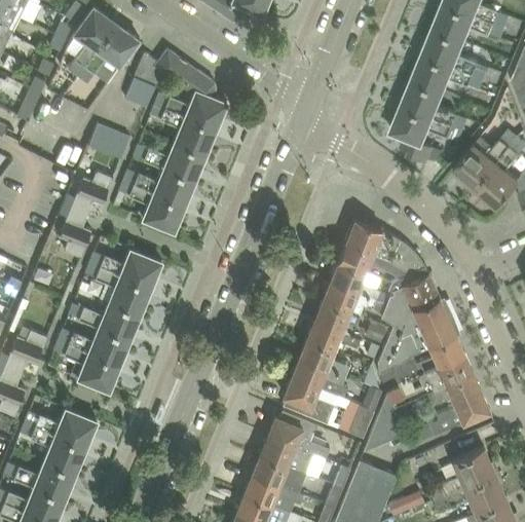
[(0,3),(23,14),(29,0),(28,0),(0,0),(0,3)]
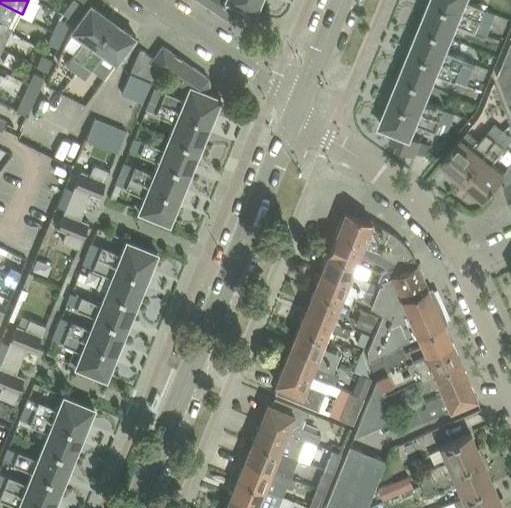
[(225,2),(225,0),(203,0),(201,4),(224,20),(233,19),(239,9),(239,10),(240,9),(241,9),(242,9),(225,2)]
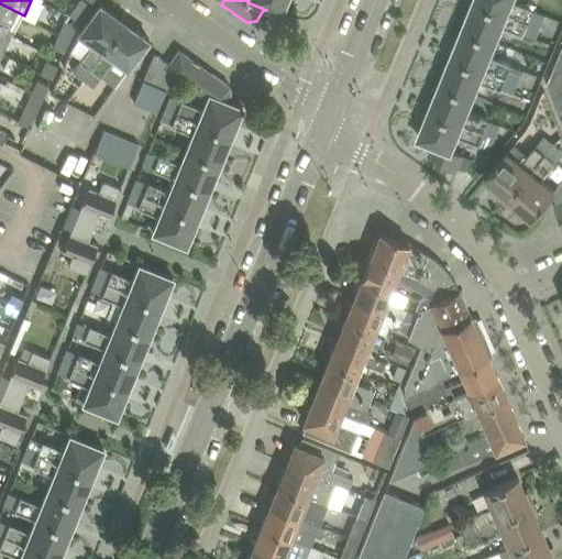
[(286,0),(248,0),(248,2),(266,10),(281,15),(286,0)]
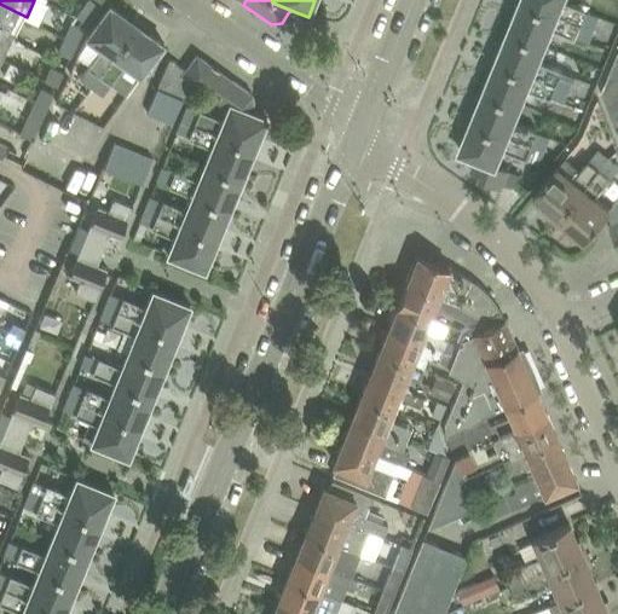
[(523,0),(520,6),(593,35),(598,22),(562,7),(564,0),(523,0)]
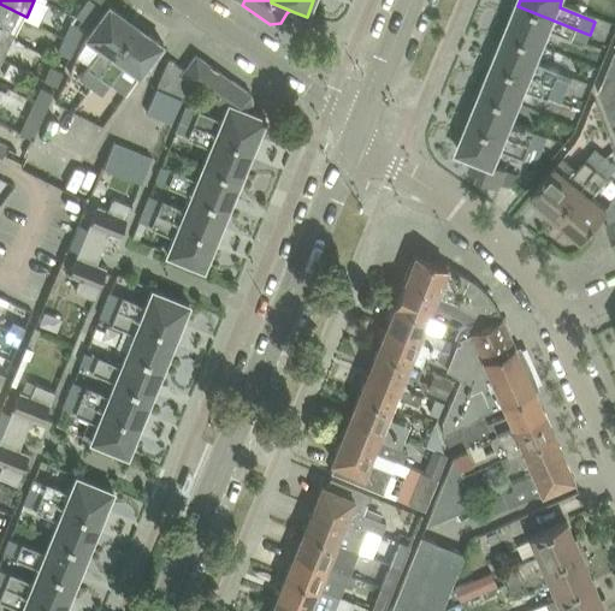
[(87,3),(74,21),(84,28),(98,10),(87,3)]
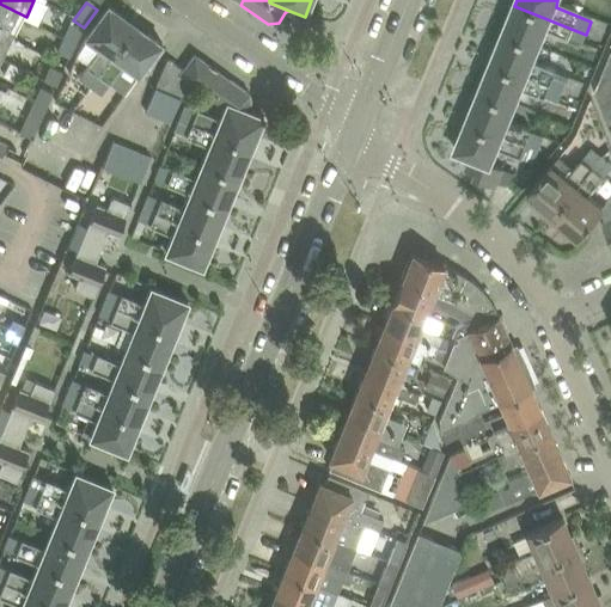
[(0,32),(14,40),(20,28),(26,17),(0,4),(0,32)]
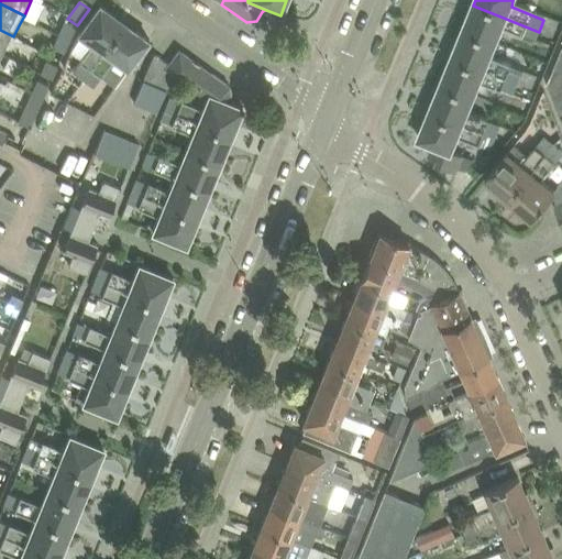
[(539,32),(473,6),(463,30),(496,43),(502,30),(535,43),(539,32)]
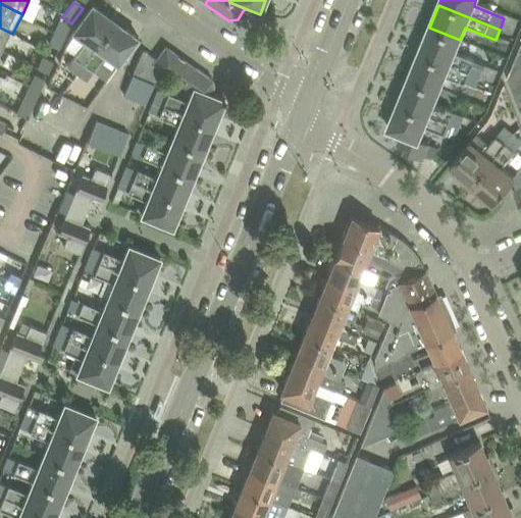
[(75,76),(116,19),(112,16),(111,17),(112,17),(110,19),(92,6),(72,34),(86,43),(66,69),(75,76)]
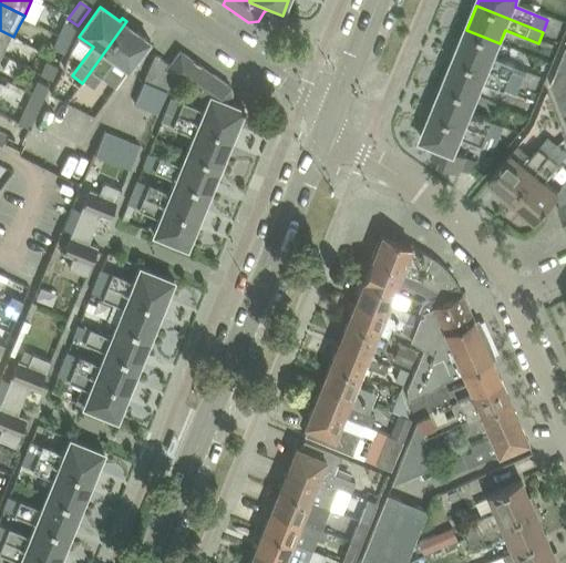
[(132,26),(126,21),(82,83),(93,90),(113,62),(127,72),(150,42),(130,28),(131,26),(132,26)]
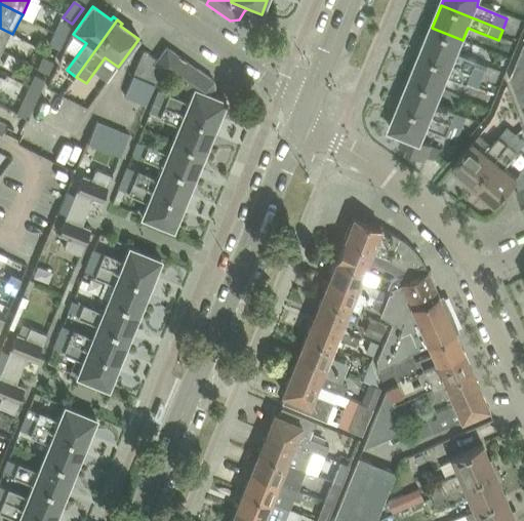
[(70,28),(59,23),(54,35),(64,40),(70,28)]
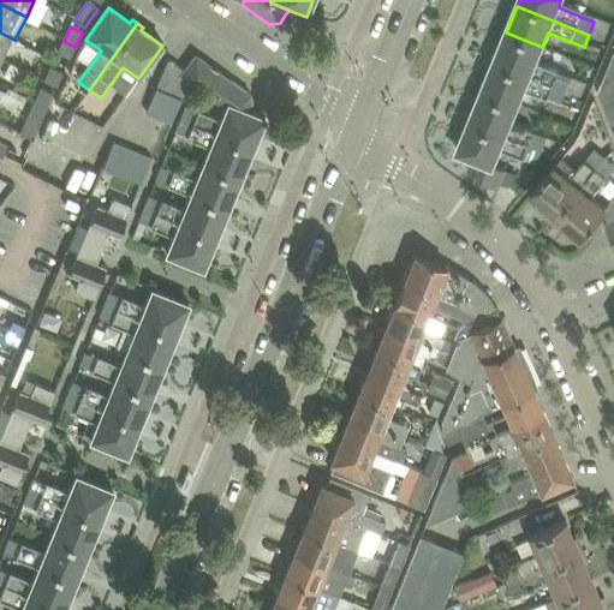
[(0,60),(4,61),(6,55),(15,40),(0,33),(0,60)]
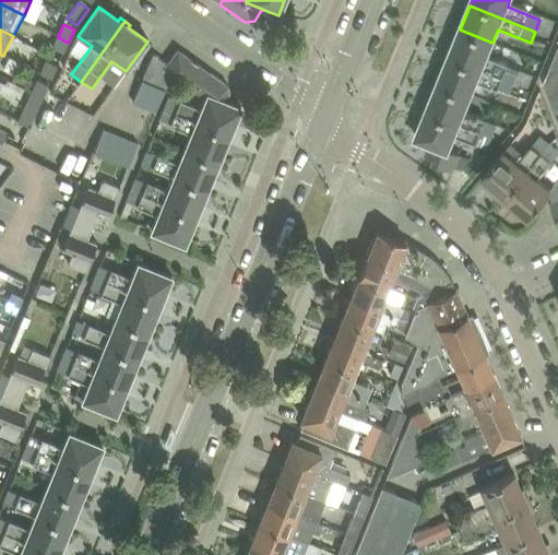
[(449,58),(513,84),(518,73),(486,60),(493,43),(460,30),(449,58)]
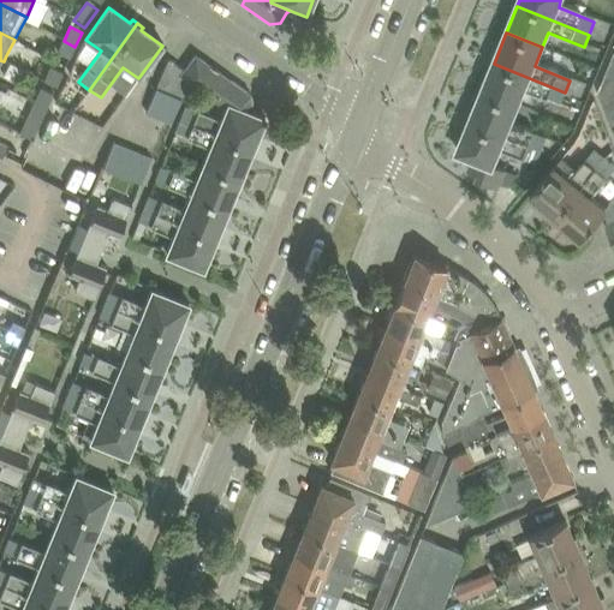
[(69,61),(75,47),(64,41),(57,55),(69,61)]
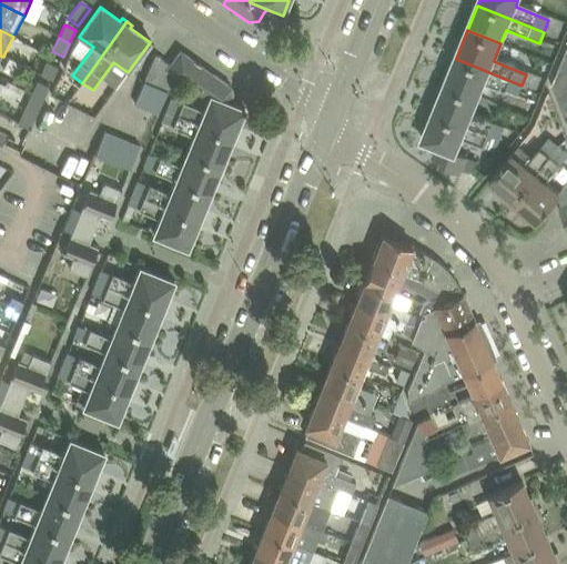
[(566,50),(552,88),(566,126),(566,50)]
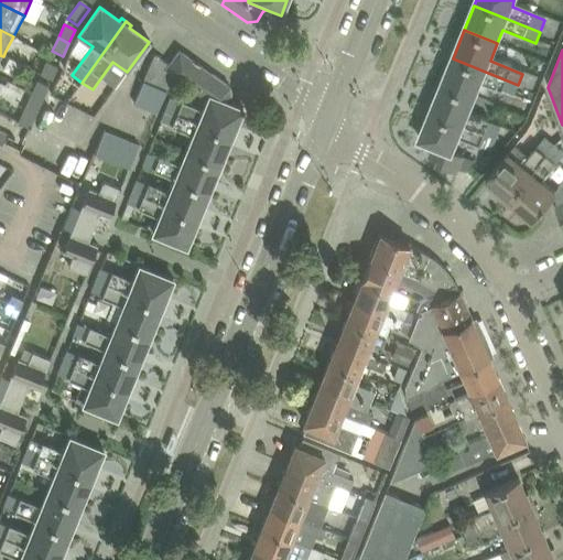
[(207,74),(179,53),(169,67),(154,56),(142,83),(154,88),(165,93),(172,96),(176,84),(193,95),(207,74)]
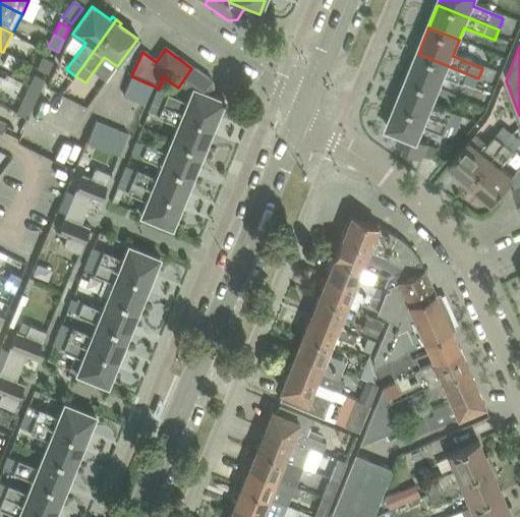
[(478,78),(418,54),(408,79),(439,92),(444,77),(474,90),(478,78)]
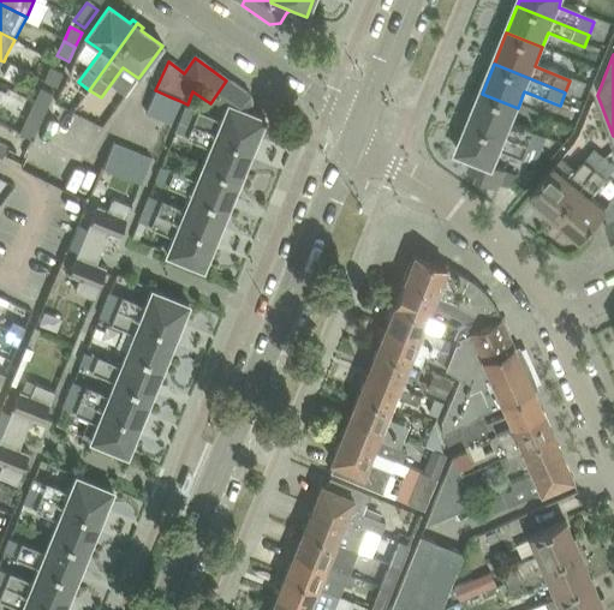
[(49,69),(43,83),(55,89),(63,75),(49,69)]
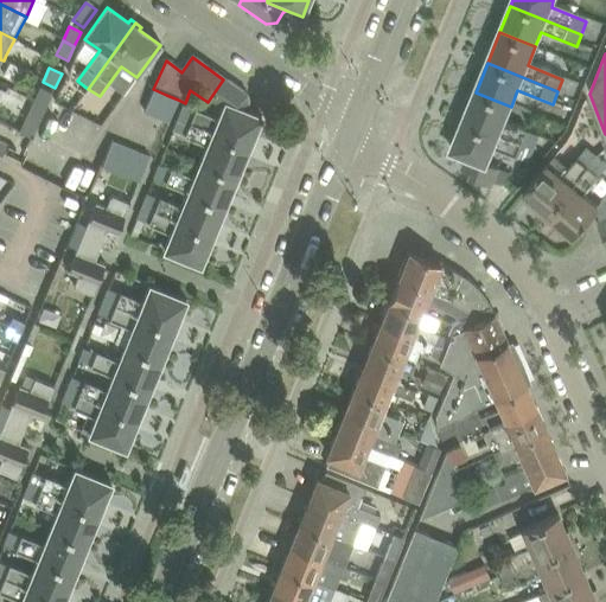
[(246,96),(223,79),(208,102),(222,113),(225,103),(247,113),(248,111),(246,111),(247,110),(246,110),(248,106),(246,96)]
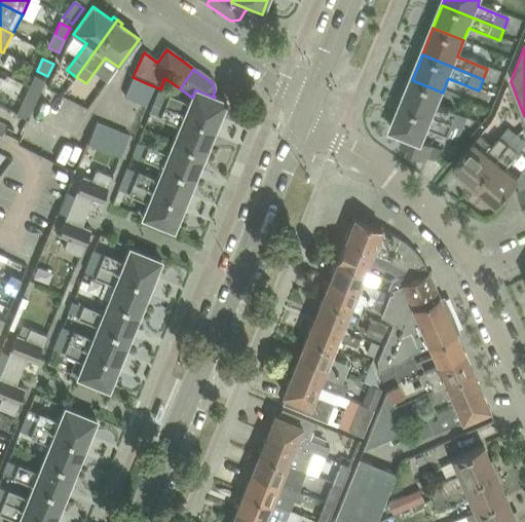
[(34,77),(27,92),(38,98),(45,82),(34,77)]
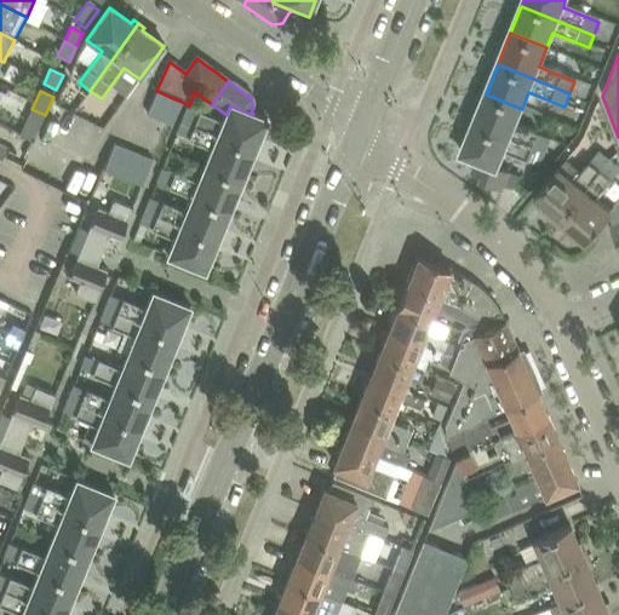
[(156,91),(145,116),(159,121),(170,97),(156,91)]
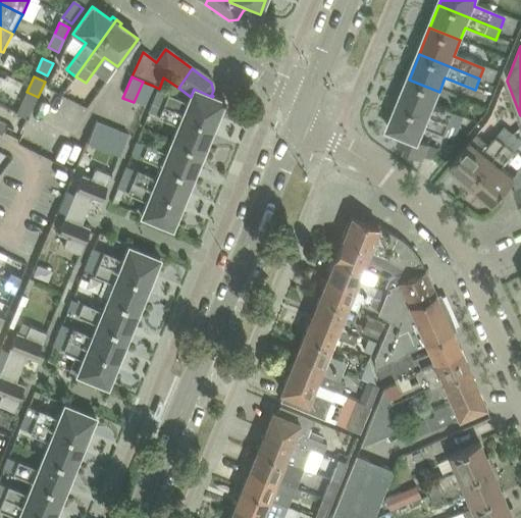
[(463,119),(433,107),(439,92),(409,80),(398,106),(459,131),(463,119)]
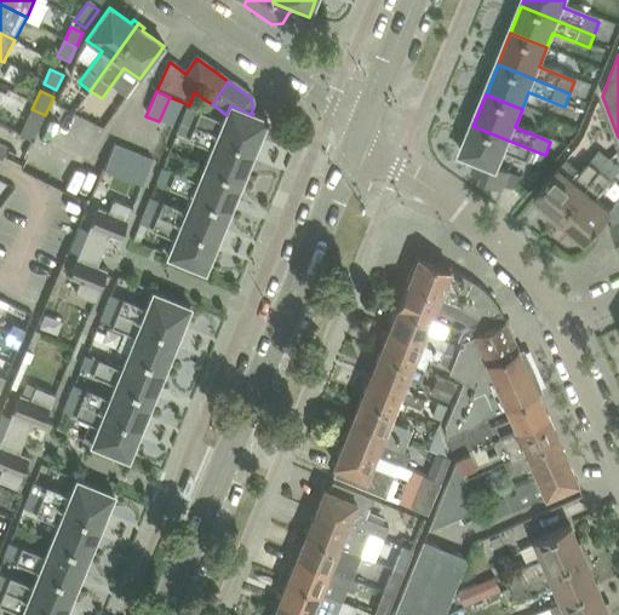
[(159,121),(172,127),(182,102),(170,97),(159,121)]
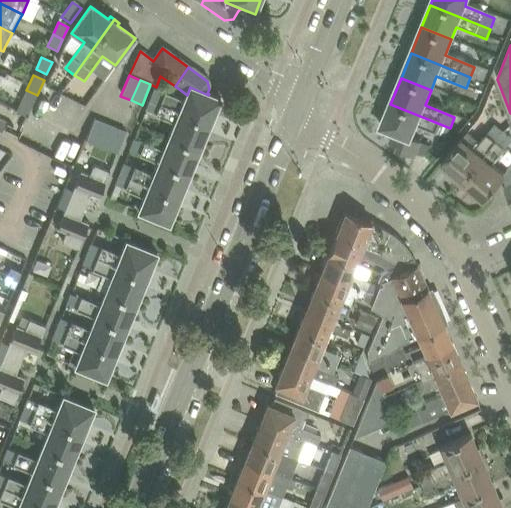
[(220,100),(208,95),(190,87),(187,95),(183,103),(154,91),(145,111),(175,123),(163,153),(134,141),(129,151),(159,163),(153,177),(123,165),(115,186),(144,198),(138,213),(168,225),(220,100)]
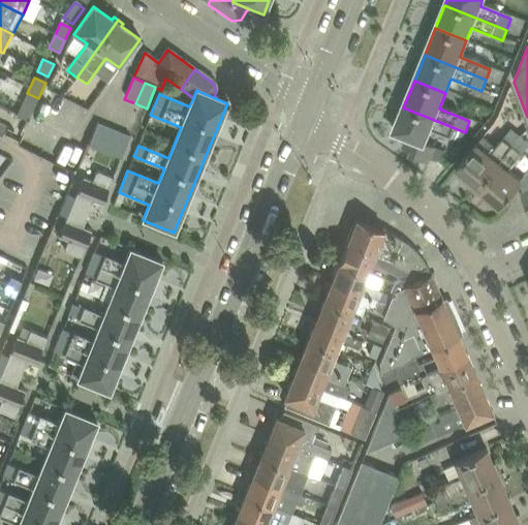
[(27,122),(38,98),(27,93),(17,117),(27,122)]
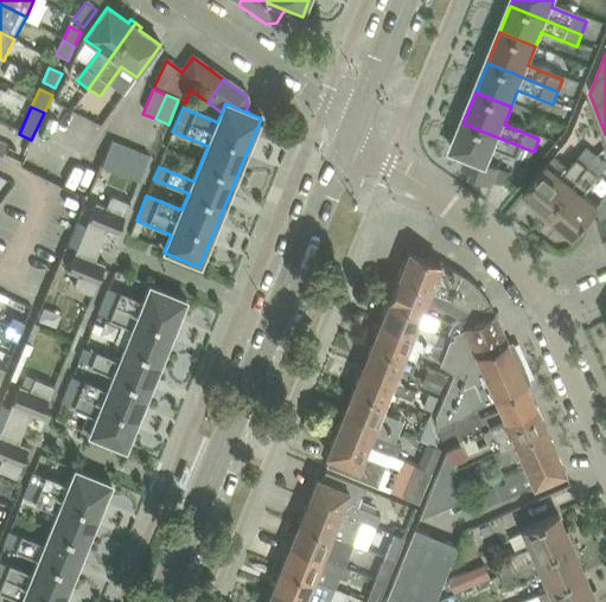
[(534,152),(463,123),(451,153),(466,160),(461,172),(471,177),(470,181),(491,190),(499,171),(488,166),(493,149),(505,154),(529,164),(534,152)]
